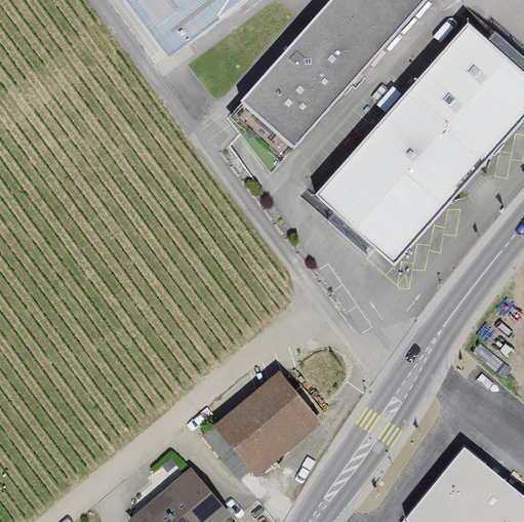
[(118,0),(165,62),(246,0),(118,0)]
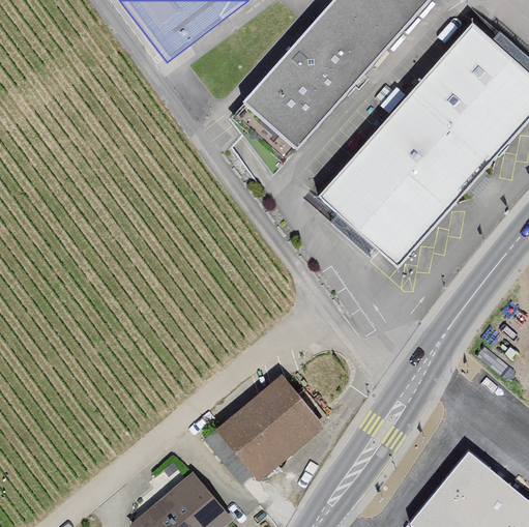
[(328,0),(233,110),(286,156),(422,0),(328,0)]
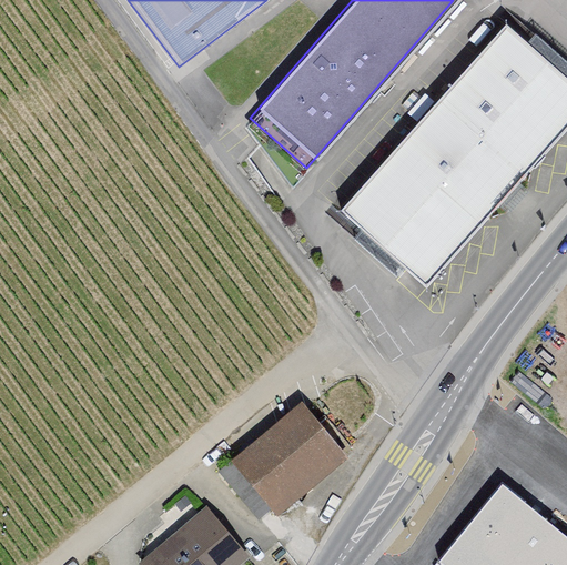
[(566,77),(506,23),(340,212),(425,286),(566,125),(566,77)]
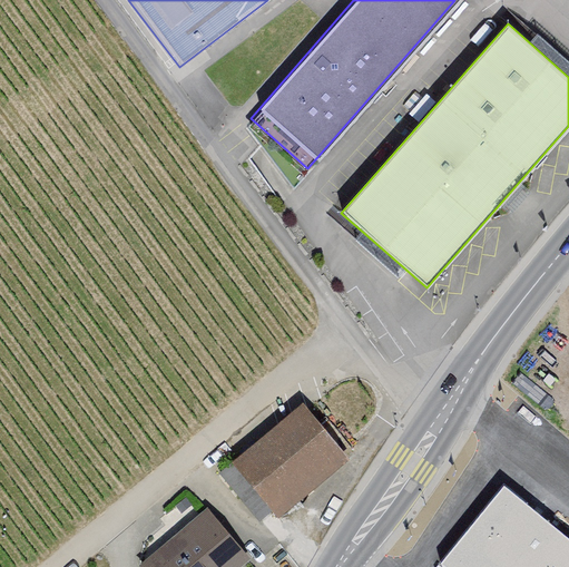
[(302,401),(232,458),(277,515),(347,457),(302,401)]
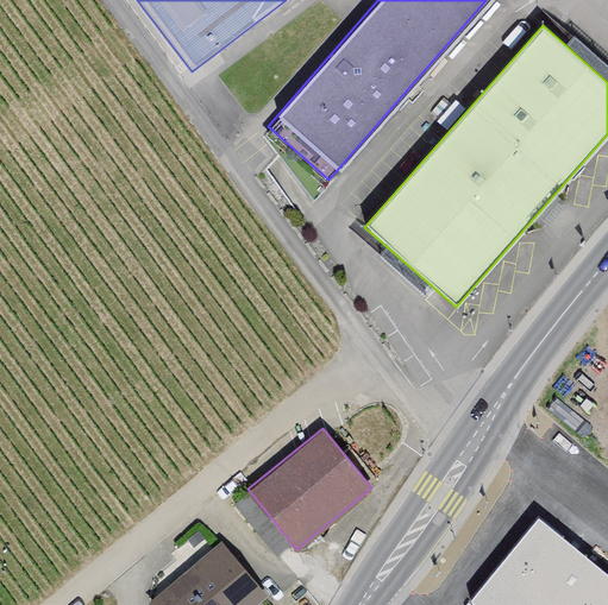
[(607,604),(607,575),(539,520),(474,599),(481,604),(607,604)]
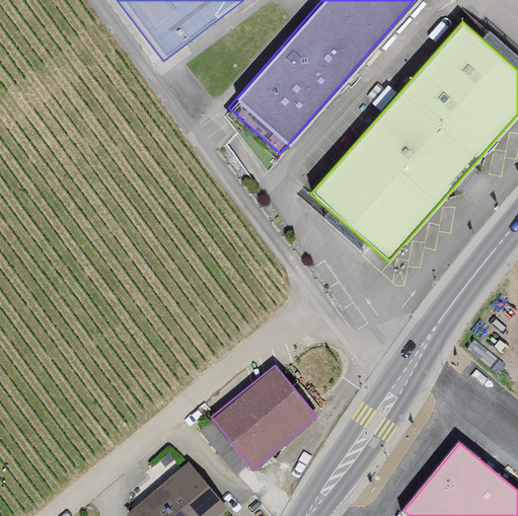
[(187,462),(125,514),(127,515),(214,515),(225,508),(187,462)]
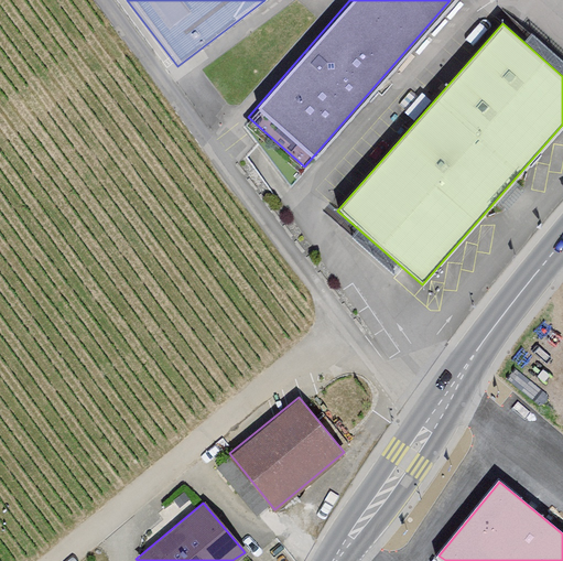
All buildings are outlined.
